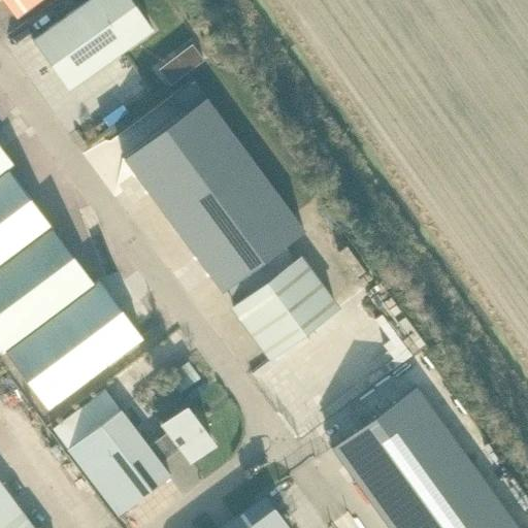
[(3,0),(15,17),(38,0),(3,0)]
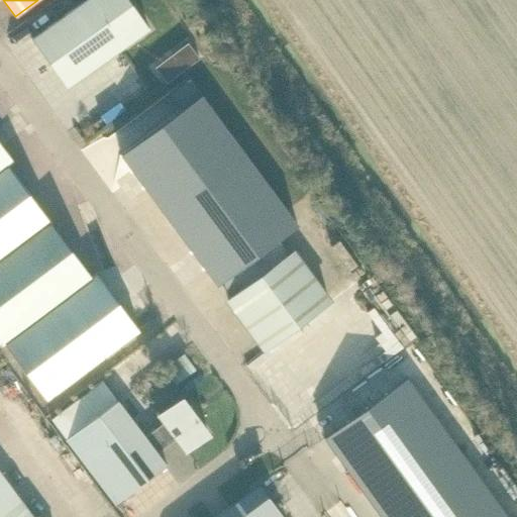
[(66,88),(148,29),(127,0),(84,0),(31,38),(66,88)]
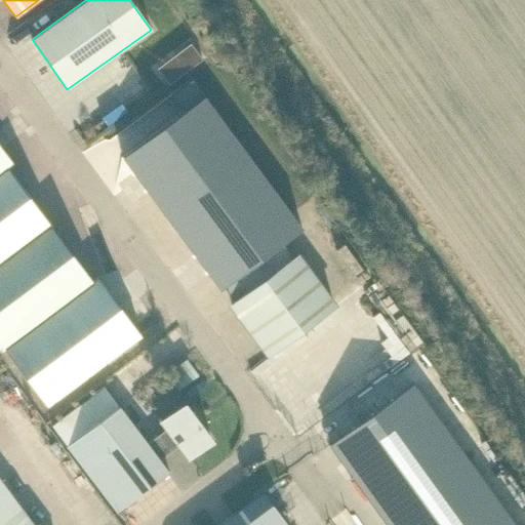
[(190,44),(157,69),(169,85),(201,61),(190,44)]
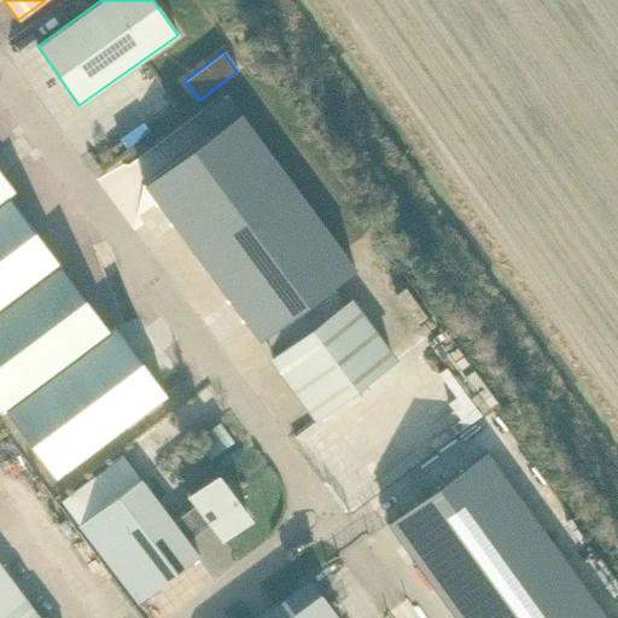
[(216,132),(144,186),(258,342),(262,338),(275,356),(344,305),(331,287),(355,269),(226,94),(202,111),(216,132)]
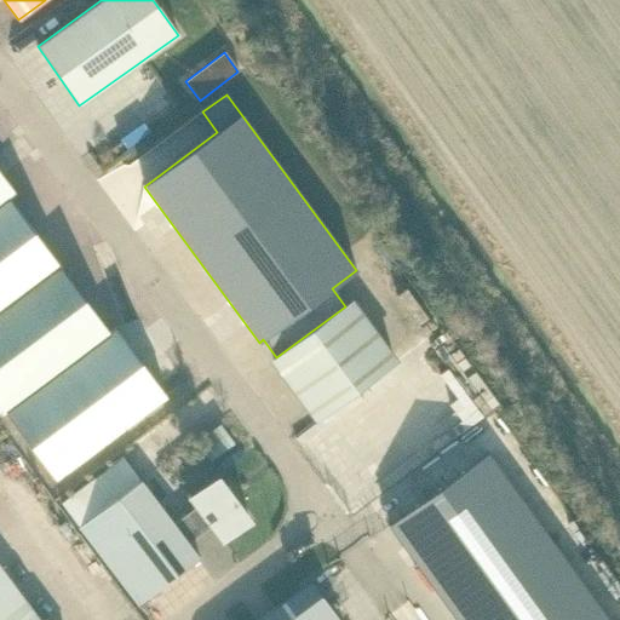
[(15,193),(0,172),(0,414),(5,412),(55,478),(166,396),(115,328),(109,333),(9,197),(15,193)]
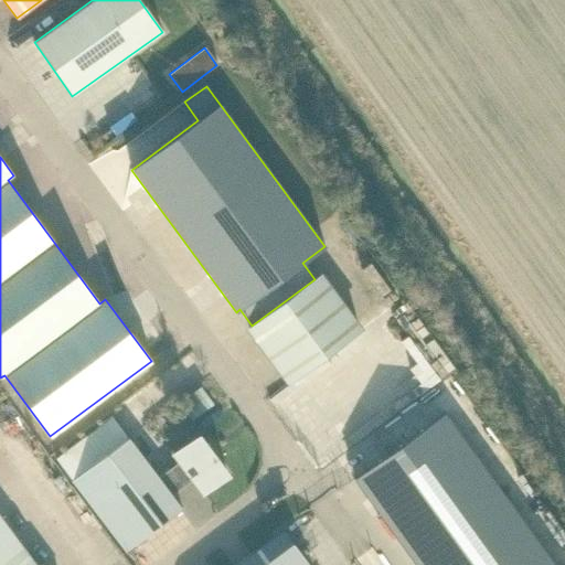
[(248,328),(278,369),(288,382),(359,329),(319,276),(315,279),(252,326),(248,328)]
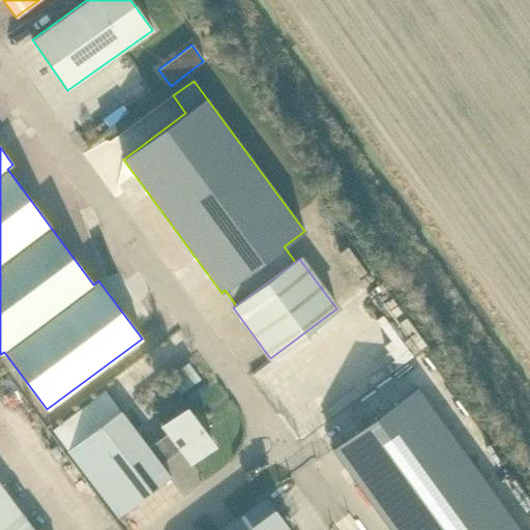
[(172,372),(182,387),(203,373),(192,357),(172,372)]
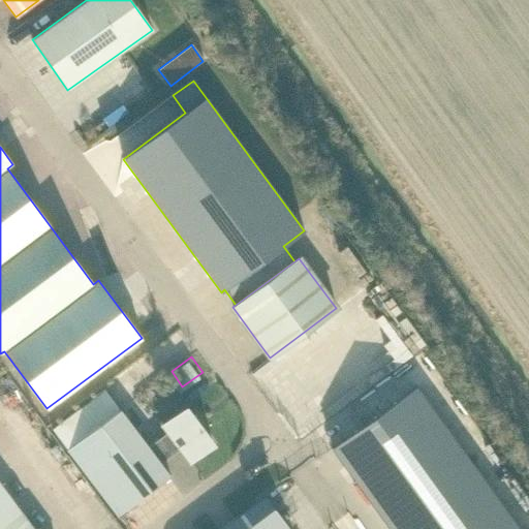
[(518,528),(415,387),(332,448),(389,528),(518,528)]
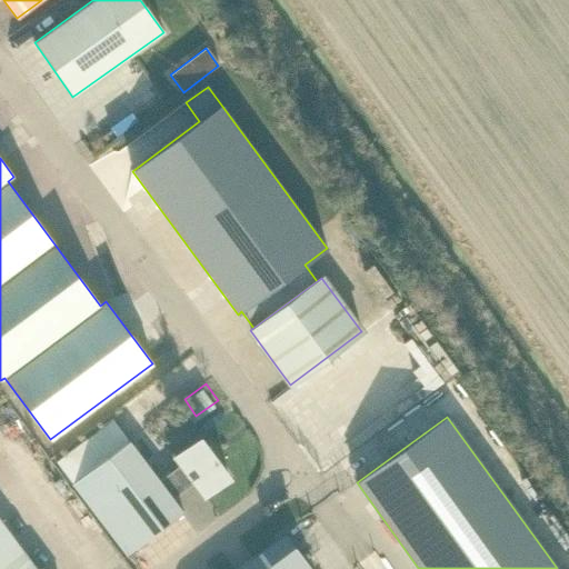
[(203,496),(228,477),(216,460),(218,458),(210,447),(207,449),(200,439),(175,458),(180,466),(159,481),(129,441),(71,485),(126,556),(182,512),(172,498),(193,482),(203,496)]
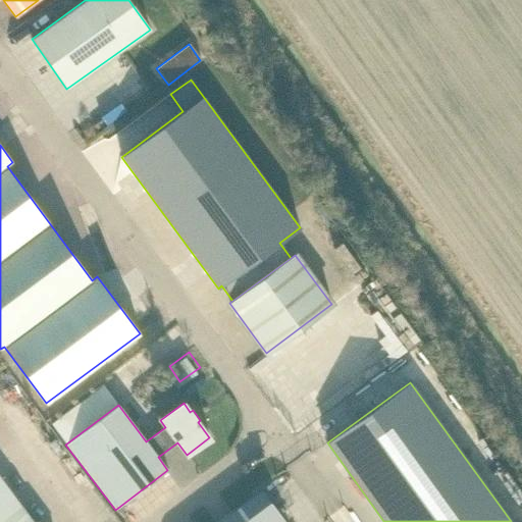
[(153,435),(146,426),(139,431),(146,440),(153,435)]
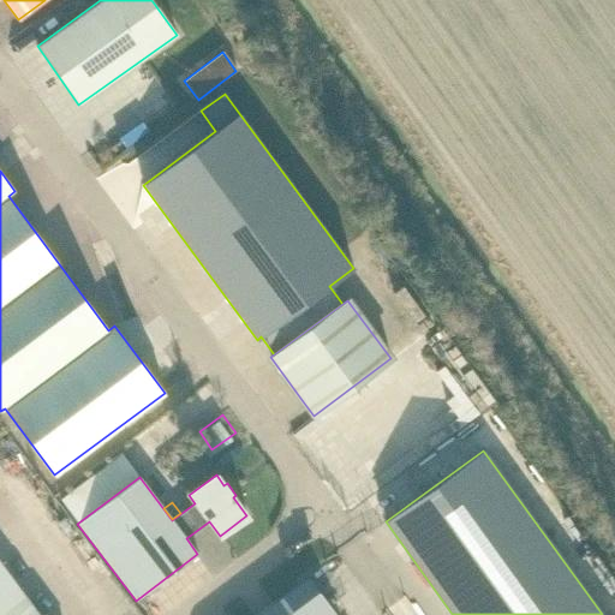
[(41,614),(39,614),(0,561),(0,614),(45,614),(41,614)]
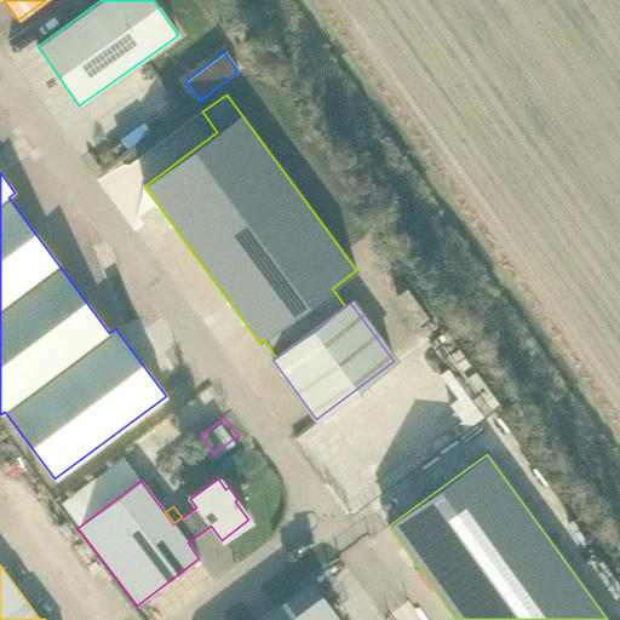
[(338,619),(310,581),(258,619),(338,619)]
